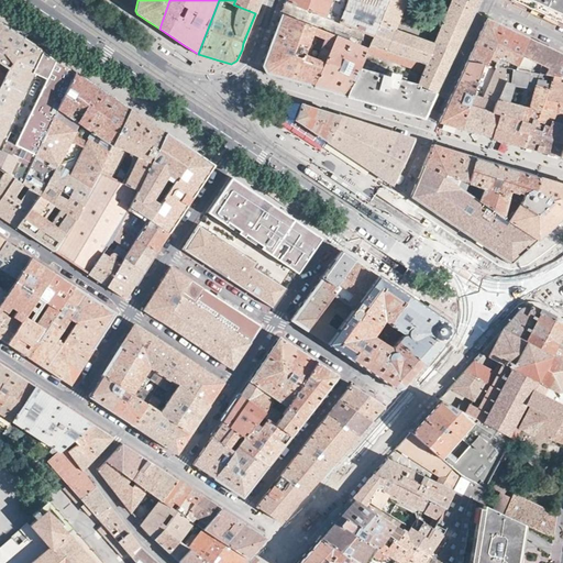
[(234,0),(235,0),(233,4),(255,13),(260,0),(234,0)]
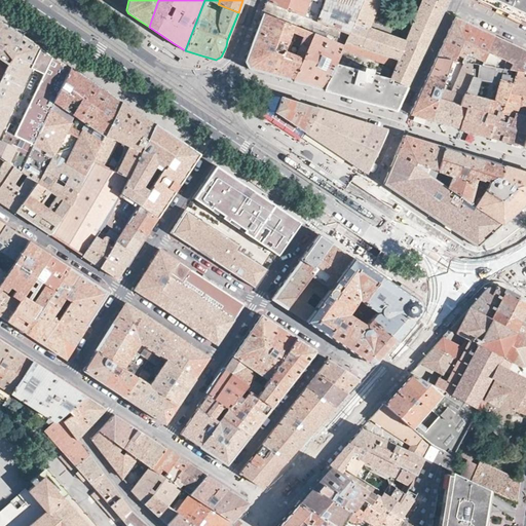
[(303,16),(308,0),(266,0),(266,2),(303,16)]
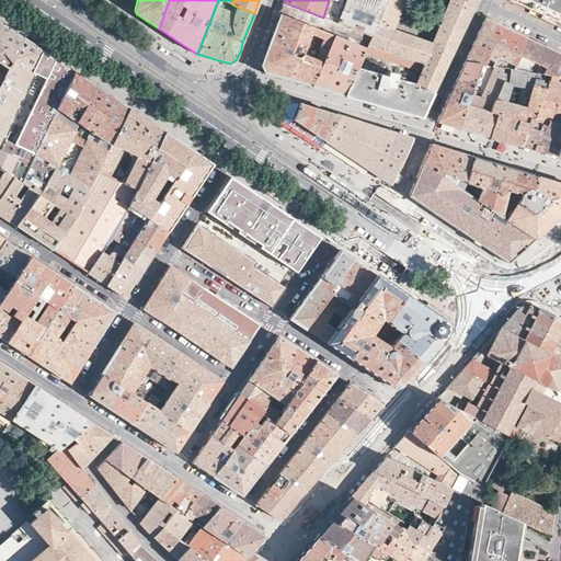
[(371,35),(387,0),(329,0),(323,18),(334,21),(342,24),(371,35)]
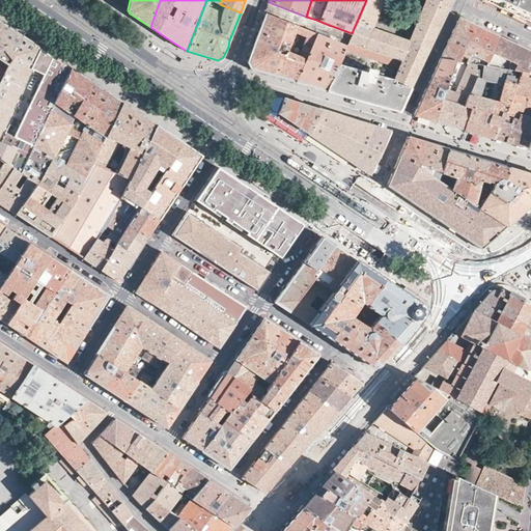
[(448,10),(450,7),(434,0),(426,0),(411,37),(409,36),(407,42),(372,29),(383,0),(366,0),(352,33),(348,40),(348,42),(401,60),(399,67),(393,80),(393,81),(410,88),(411,89),(432,45),(438,33),(448,10)]
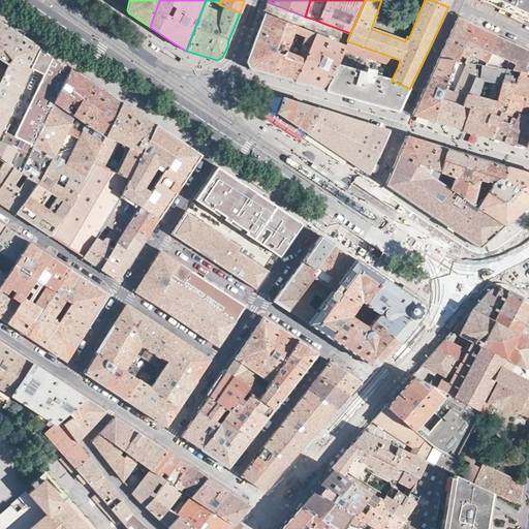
[(528,0),(483,0),(487,2),(524,19),(528,21),(528,0)]
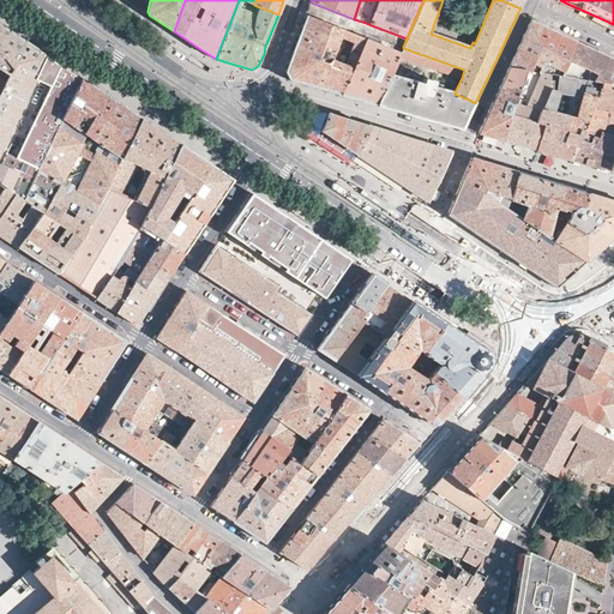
[(360,36),(366,23),(354,19),(311,2),(308,10),(306,16),(360,36)]
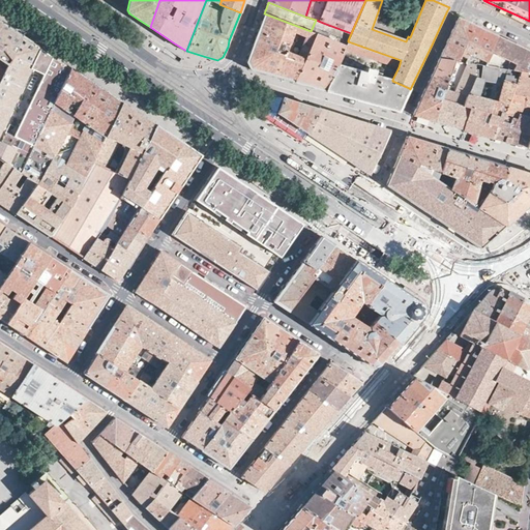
[(294,82),(315,33),(311,31),(264,13),(255,39),(246,61),(249,67),(251,68),(252,69),(253,69),(254,70),(269,75),(294,82)]
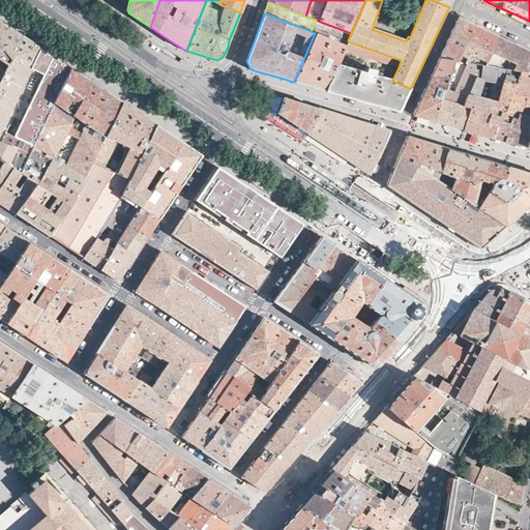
[(455,61),(476,65),(484,66),(499,36),(475,25),(459,18),(449,37),(440,58),(455,61)]
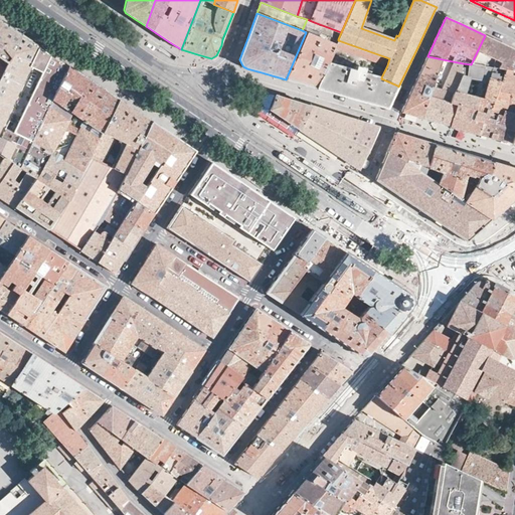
[(0,20),(0,62),(6,67),(21,35),(7,25),(0,20)]
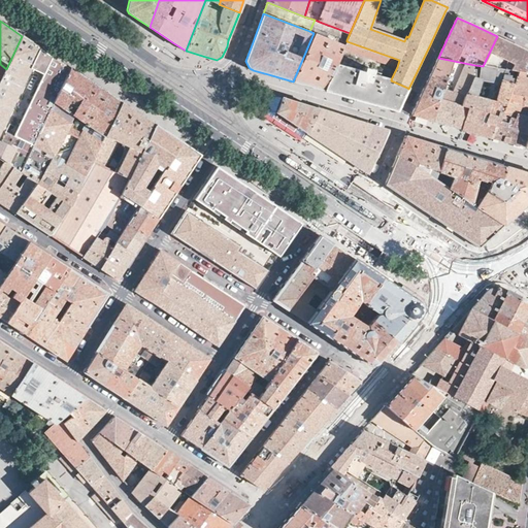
[(319,30),(347,40),(350,33),(322,23),(319,30)]
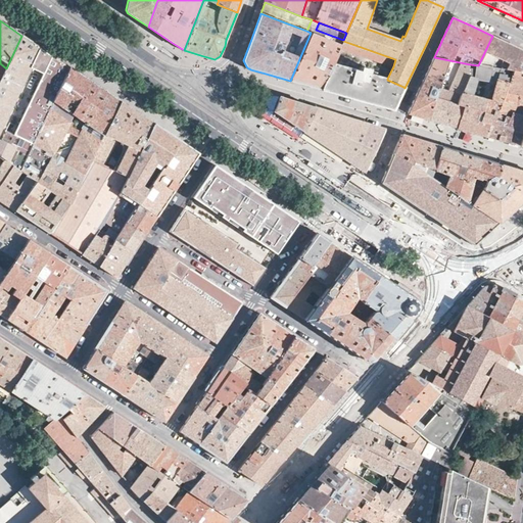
[(304,85),(321,89),(333,63),(340,48),(341,45),(311,33),(290,81),(304,85)]
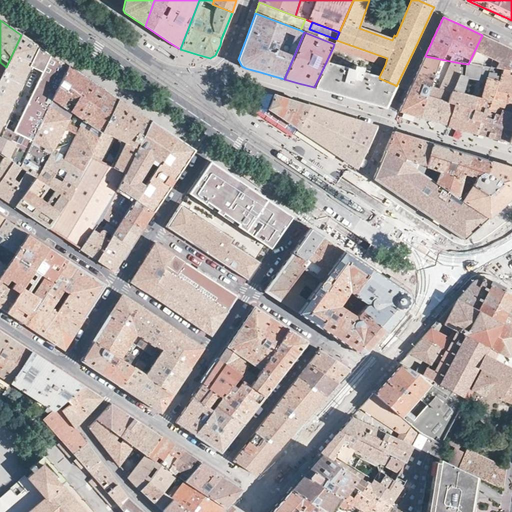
[(22,167),(68,66),(48,52),(47,52),(42,49),(36,45),(33,42),(21,35),(0,81),(0,152),(1,153),(5,156),(12,161),(20,166),(22,167)]
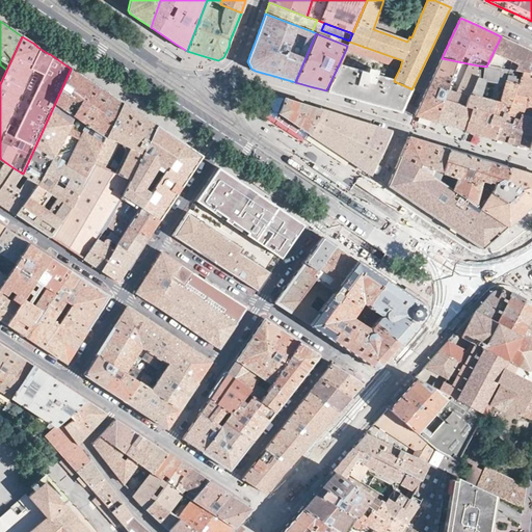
[(501,36),(486,67),(516,72),(531,75),(531,51),(514,43),(501,36)]
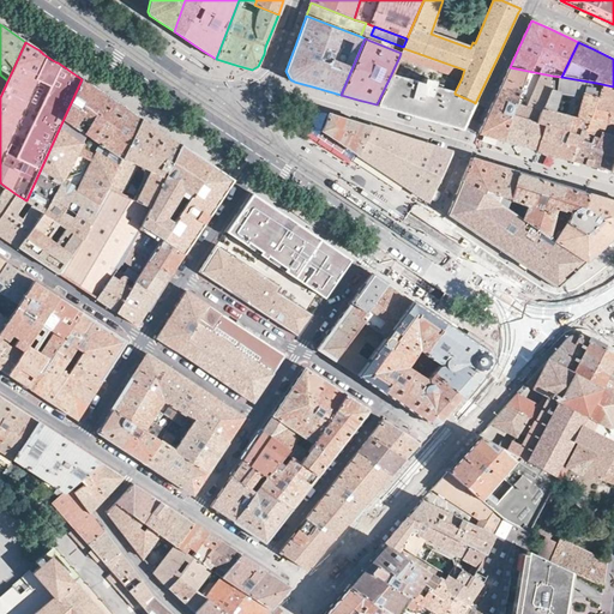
[(399,56),(462,78),(464,70),(403,48),(401,53),(399,56)]
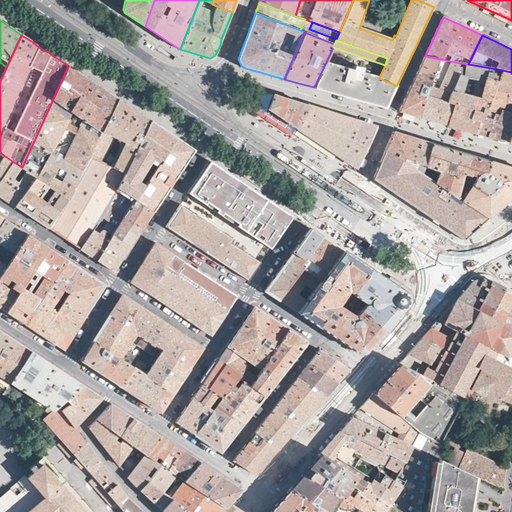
[(408,114),(420,117),(440,59),(425,56),(413,81),(399,111),(408,114)]
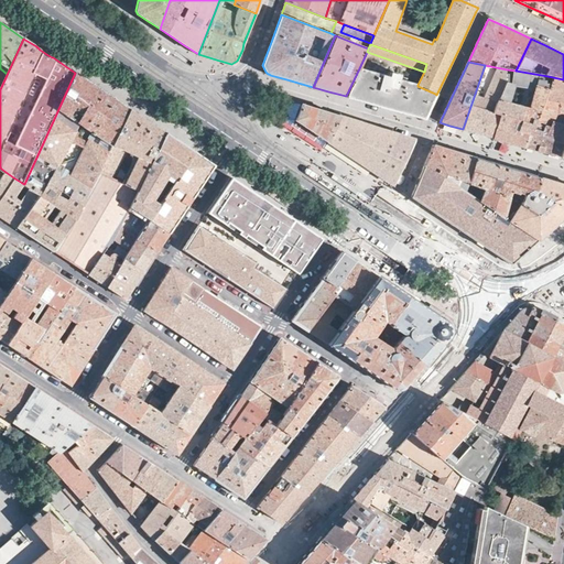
[(506,80),(507,69),(485,65),(463,129),(476,133),(492,139),(501,115),(495,112),(498,102),(499,98),(499,97),(499,96),(505,84),(506,84),(506,83),(506,82),(506,80)]
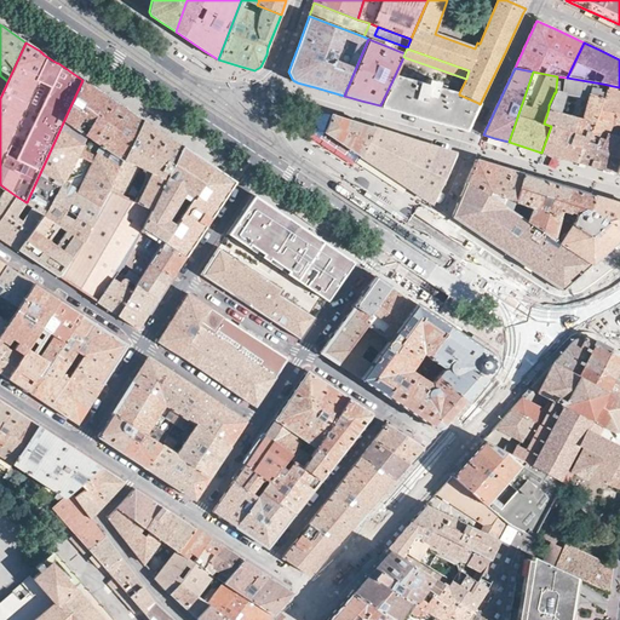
[(466,130),(478,103),(459,95),(459,93),(447,90),(448,86),(440,84),(440,81),(428,78),(426,84),(395,75),(380,105),(423,118),(458,127),(466,130)]
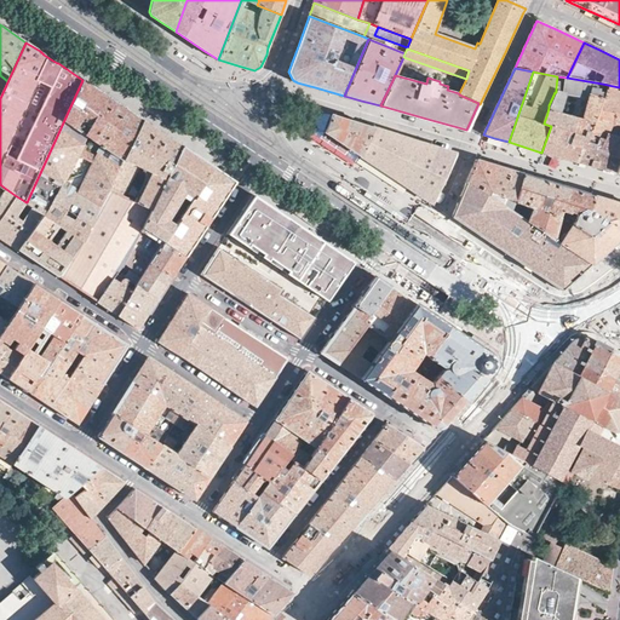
[(549,108),(547,113),(544,124),(551,126),(541,153),(557,158),(577,162),(586,136),(602,84),(567,78),(557,76),(556,89),(556,90),(556,91),(556,92),(555,92),(549,105),(549,107),(549,108)]
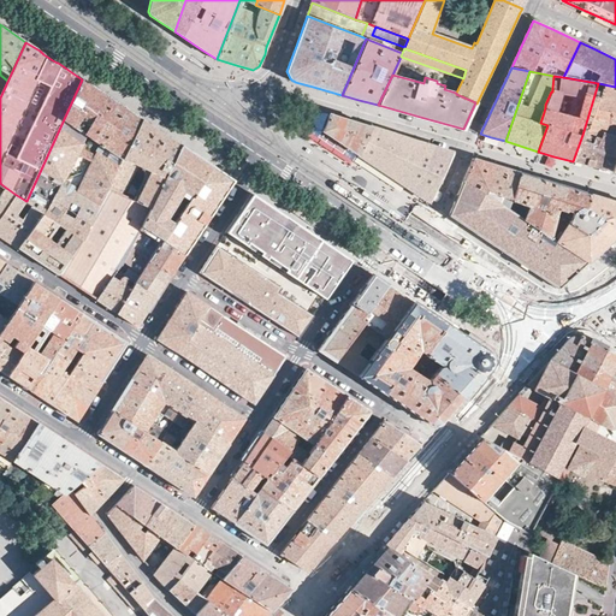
[(78,240),(111,189),(141,119),(108,98),(82,80),(27,201),(31,206),(42,213),(78,240)]
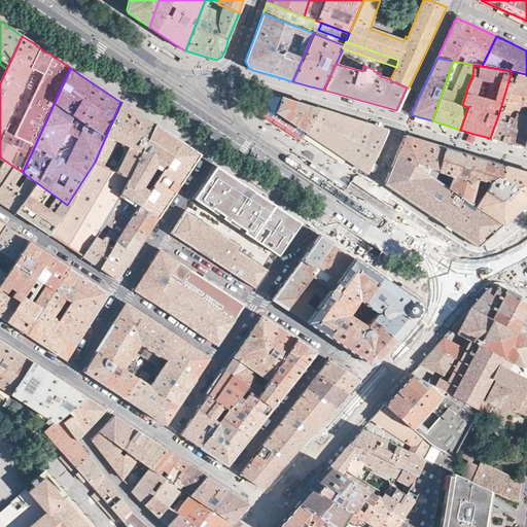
[(526,74),(512,71),(498,115),(512,118),(513,114),(526,117),(526,74)]
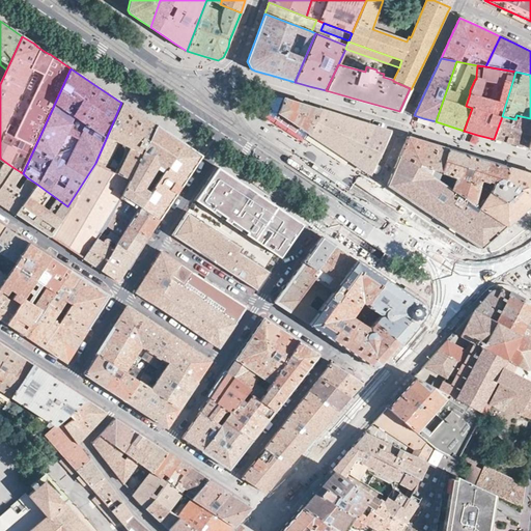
[(305,138),(309,133),(278,113),(284,98),(271,96),(264,112),(291,130),(305,138)]
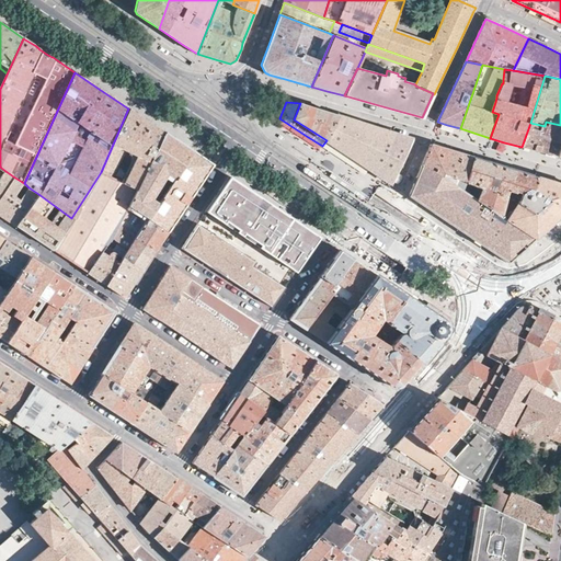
[(327,140),(336,114),(316,109),(300,103),(294,119),(327,140)]
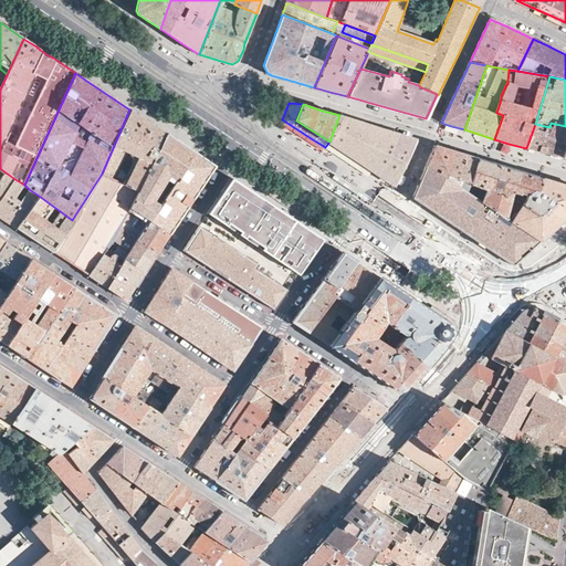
[(102,174),(137,191),(165,134),(144,118),(129,109),(102,174)]
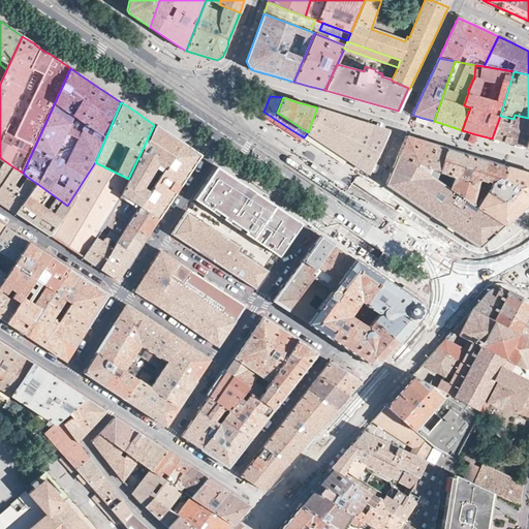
[(335,114),(317,107),(308,132),(318,139),(336,151),(360,165),(369,173),(389,130),(355,120),(335,114)]
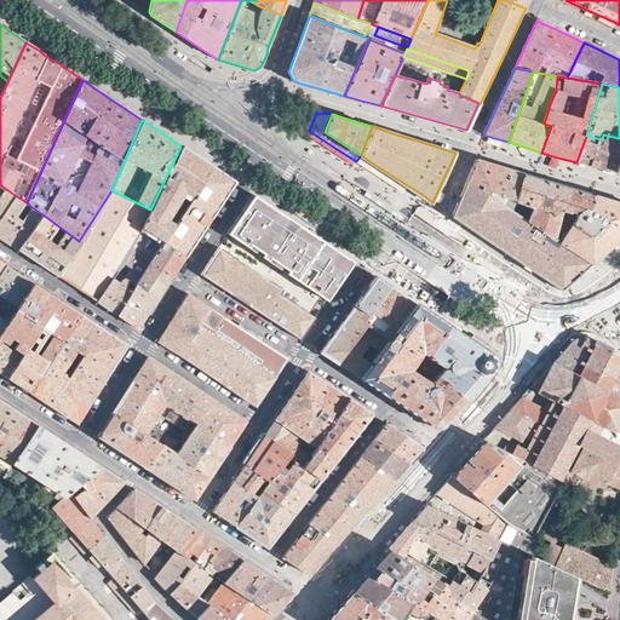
[(602,139),(586,136),(577,162),(593,167),(615,172),(619,156),(619,138),(603,135),(602,139)]
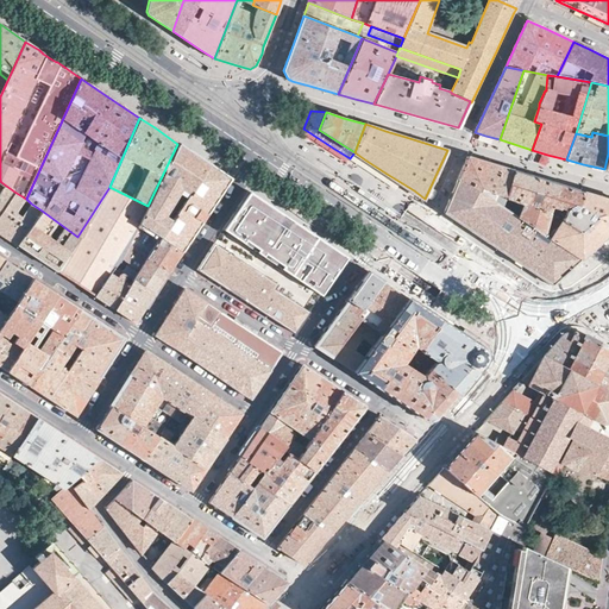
[(177,144),(148,206),(114,264),(136,277),(148,259),(162,238),(209,164),(189,151),(177,144)]
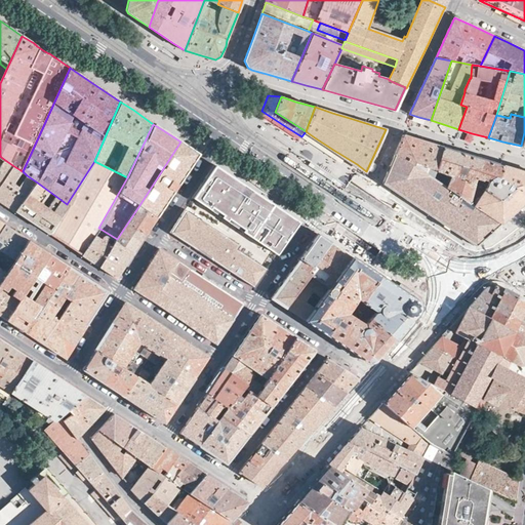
[(433,178),(443,148),(423,142),(403,134),(398,147),(396,153),(433,178)]
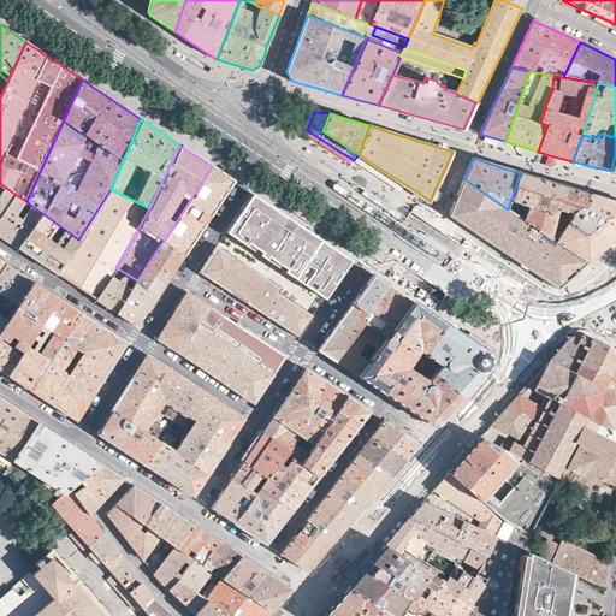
[(218,171),(212,166),(164,241),(184,254),(197,232),(232,181),(218,171)]
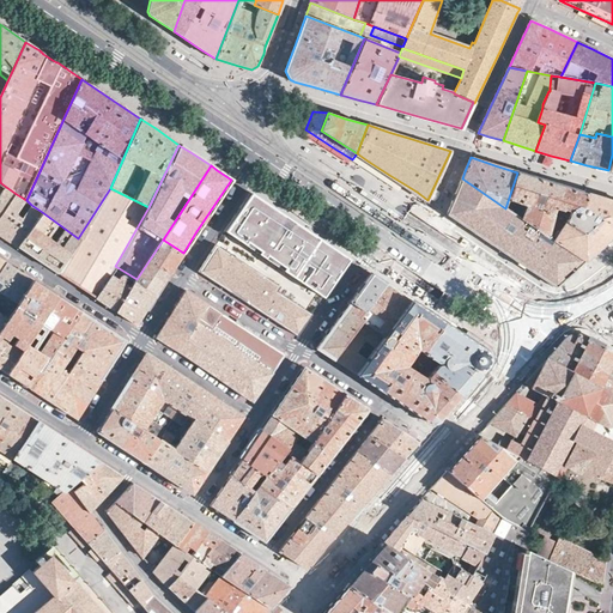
[(538,178),(517,173),(505,208),(554,241),(587,193),(568,188),(538,178)]
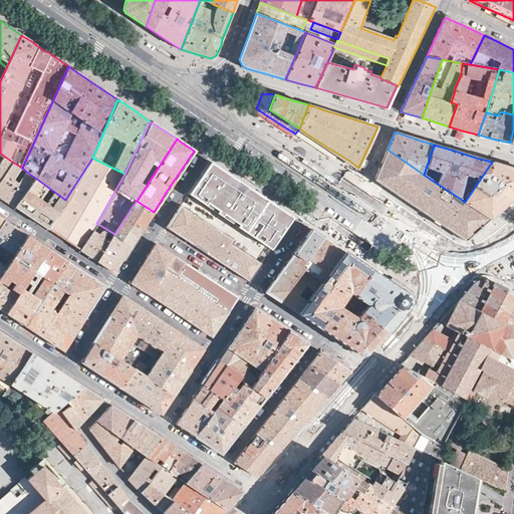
[(465,202),(424,175),(388,150),(379,168),(374,179),(416,206),(421,209),(467,241),(469,238),(479,231),(491,220),(465,202)]
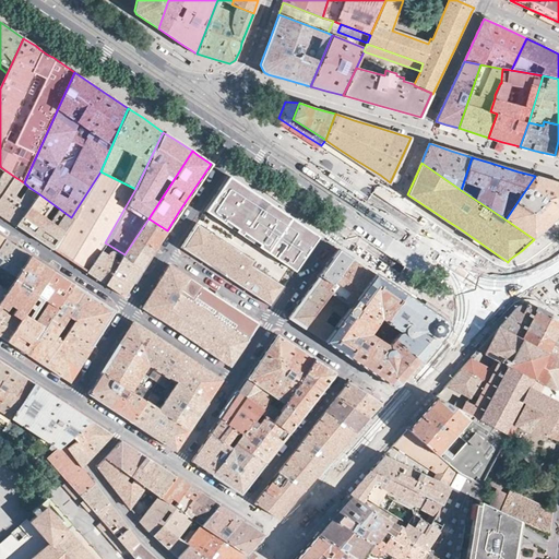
[(0,168),(1,167),(0,166),(0,194),(13,176),(6,170),(0,178),(0,168)]
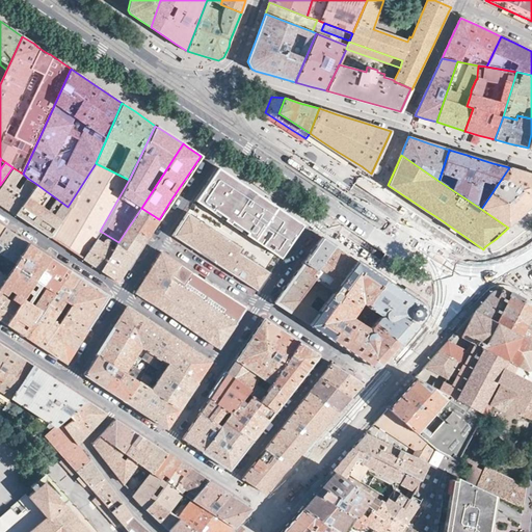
[(100,231),(129,180),(96,163),(68,207),(50,237),(62,245),(83,259),(95,239),(98,235),(100,231)]
